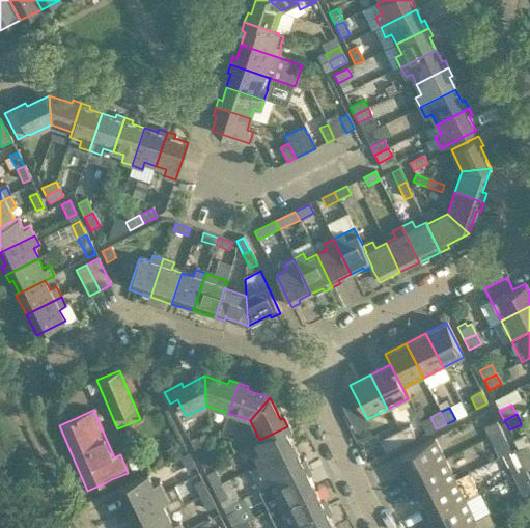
[(483,428),(489,438),(501,432),(496,422),(483,428)]
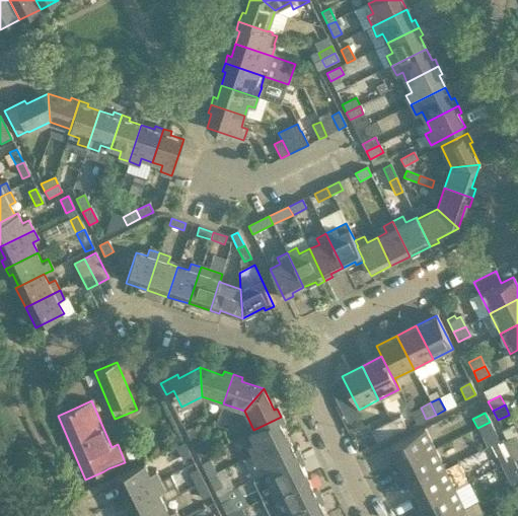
[(285,425),(281,417),(253,430),(248,432),(253,443),(247,446),(252,455),(287,438),(282,426),(285,425)]
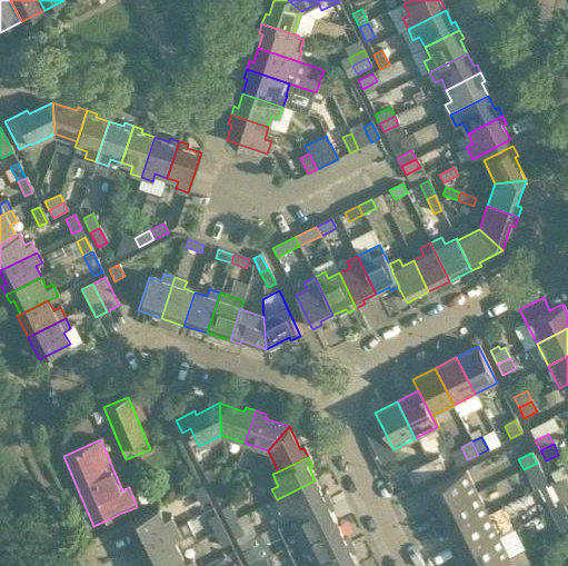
[(438,457),(425,464),(432,477),(445,470),(438,457)]
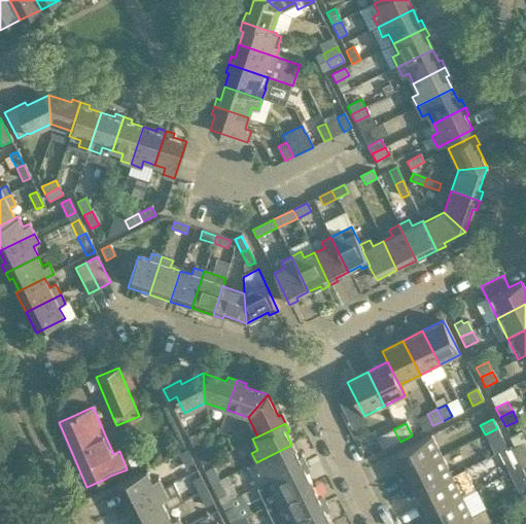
[(501,439),(497,428),(485,434),(490,444),(501,439)]
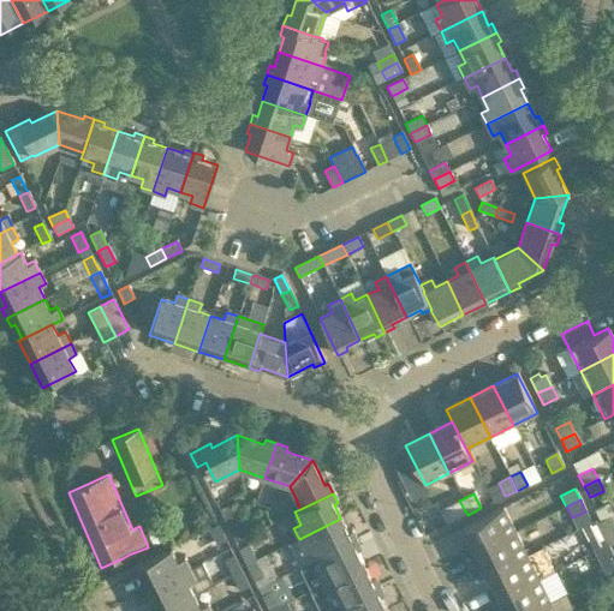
[(468,515),(459,501),(437,510),(446,526),(468,515)]
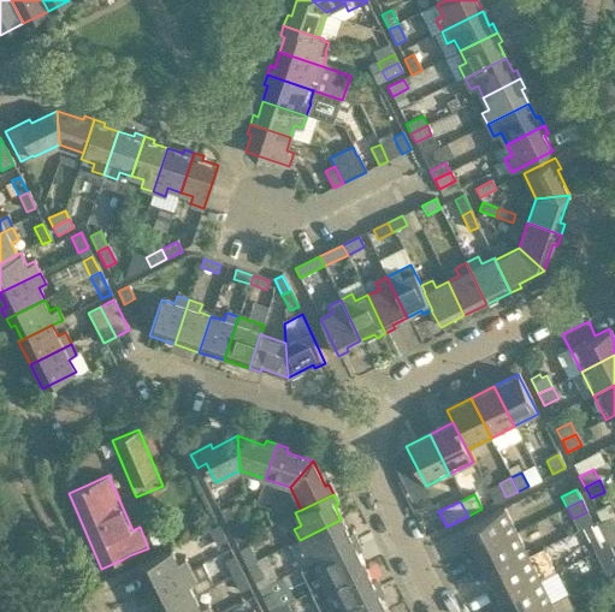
[(220,512),(224,521),(240,512),(236,505),(220,512)]
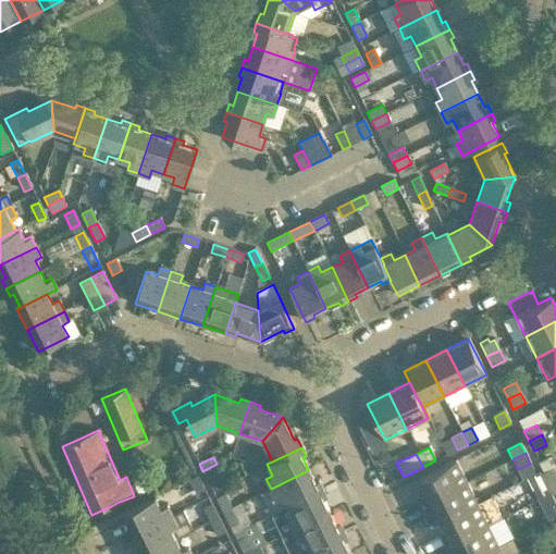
[(430,501),(466,482),(455,460),(419,479),(430,501)]
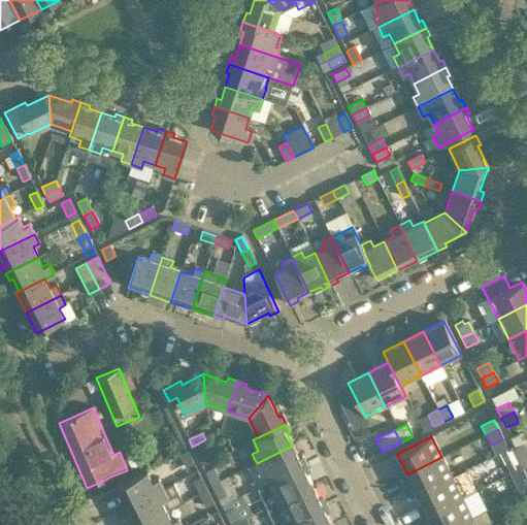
[(209,448),(205,439),(192,447),(196,455),(209,448)]
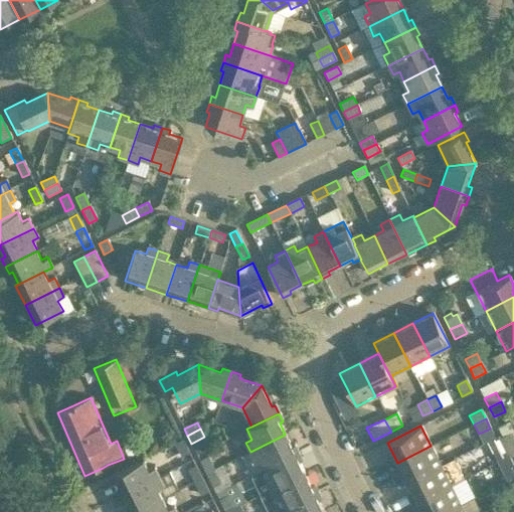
[(500,439),(504,447),(505,448),(513,443),(513,438),(511,433),(500,439)]
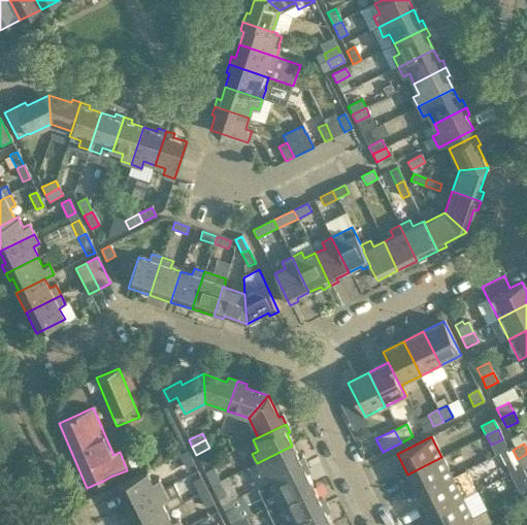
[(273,481),(305,464),(301,457),(298,458),(292,446),(257,463),(246,468),(257,489),(273,481)]
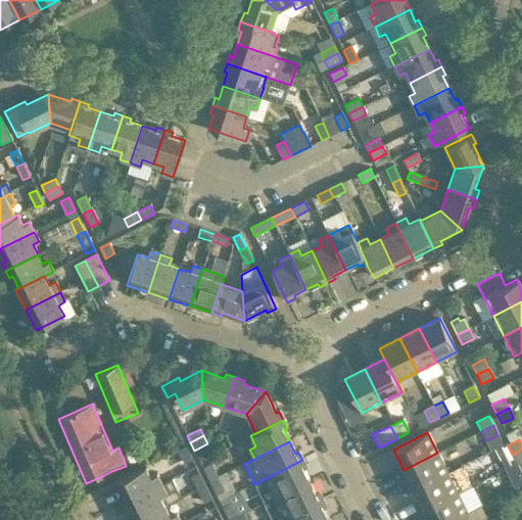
[(192,461),(185,447),(177,452),(184,465),(192,461)]
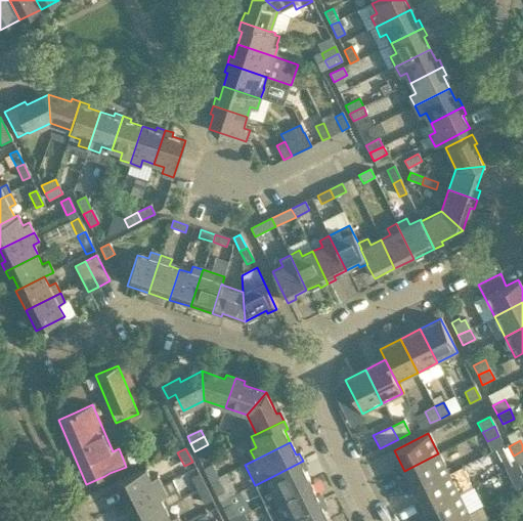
[(200,464),(213,457),(209,448),(195,456),(200,464)]
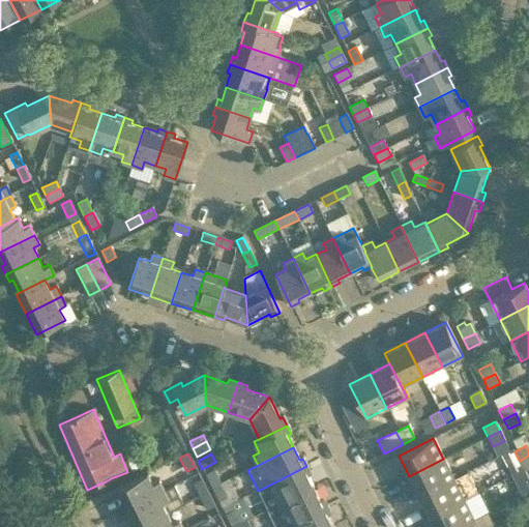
[(528,468),(528,456),(520,461),(523,469),(524,471),(525,471),(528,468)]
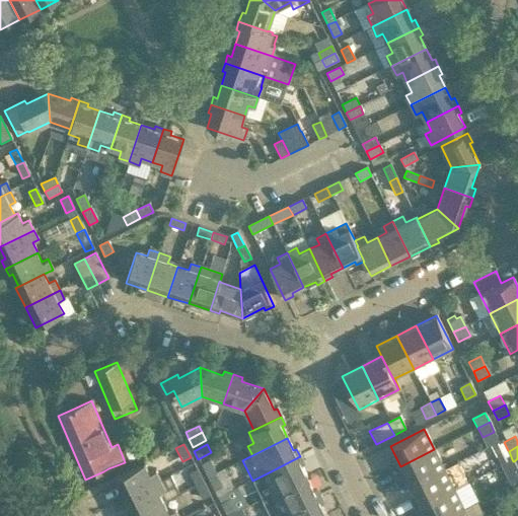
[(411,486),(444,469),(434,449),(400,466),(411,486)]
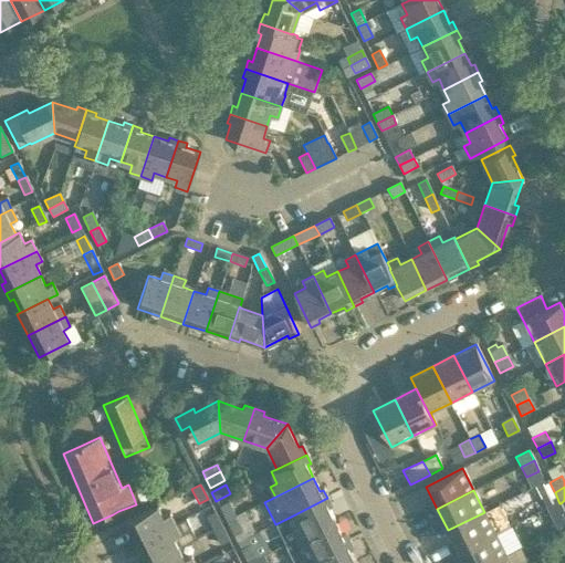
[(554,491),(541,497),(546,508),(558,501),(555,492),(554,491)]
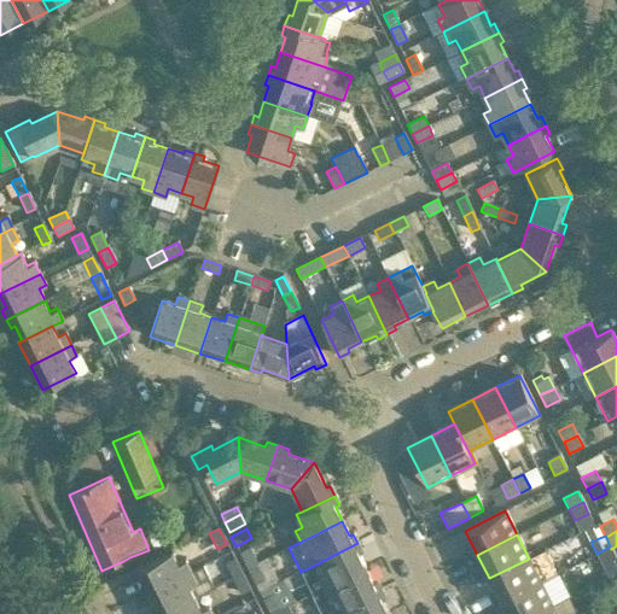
[(362,553),(358,543),(320,562),(326,573),(319,577),(324,589),(366,568),(359,554),(362,553)]
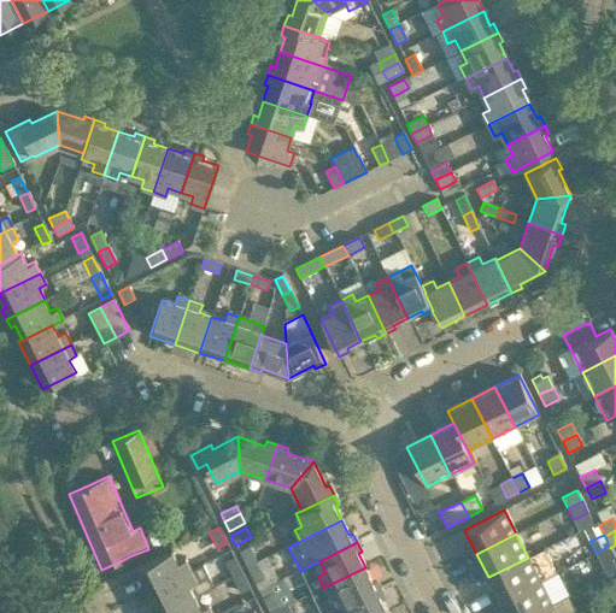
[(615,556),(611,548),(610,548),(609,546),(596,553),(602,564),(615,556)]
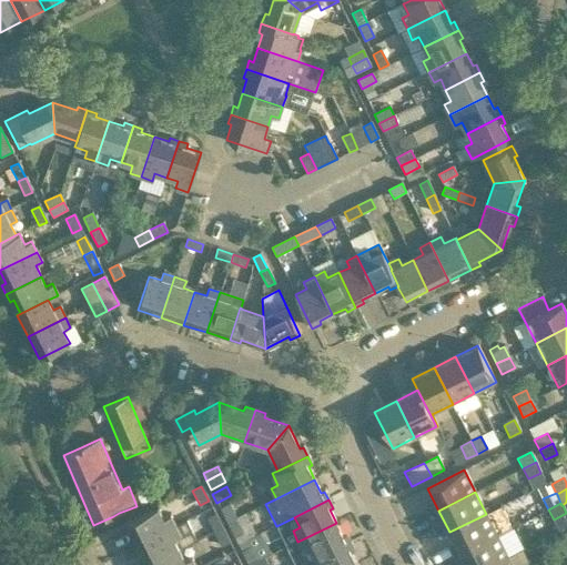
[(221,510),(228,523),(238,518),(231,505),(221,510)]
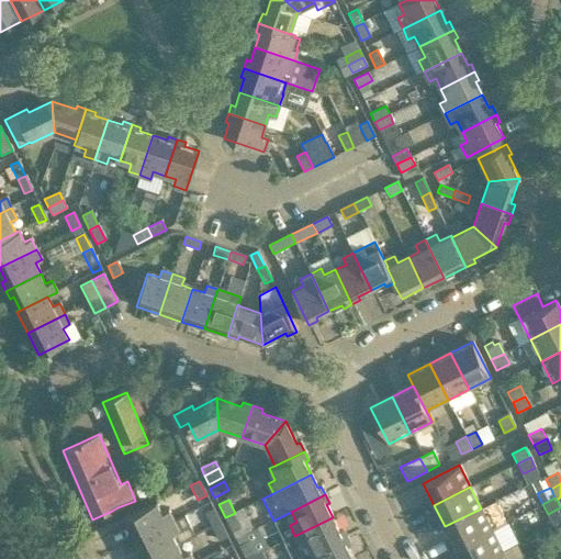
[(142,509),(122,518),(126,527),(130,526),(136,539),(174,521),(168,510),(161,513),(156,502),(142,509)]
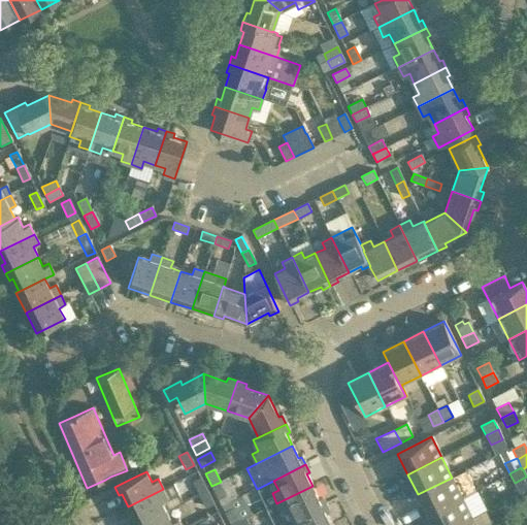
[(427,515),(462,497),(452,478),(418,494),(427,515)]
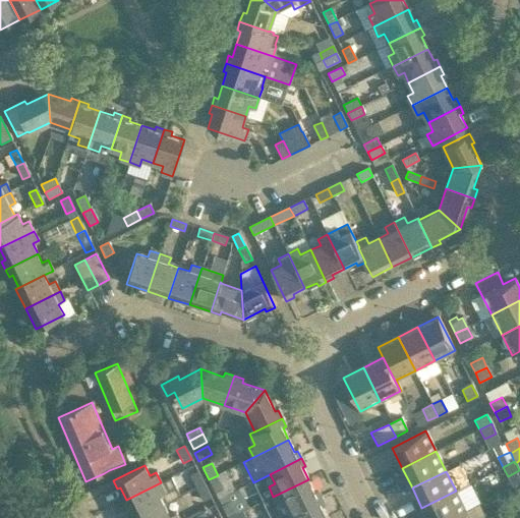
[(189,476),(195,490),(205,485),(197,472),(189,476)]
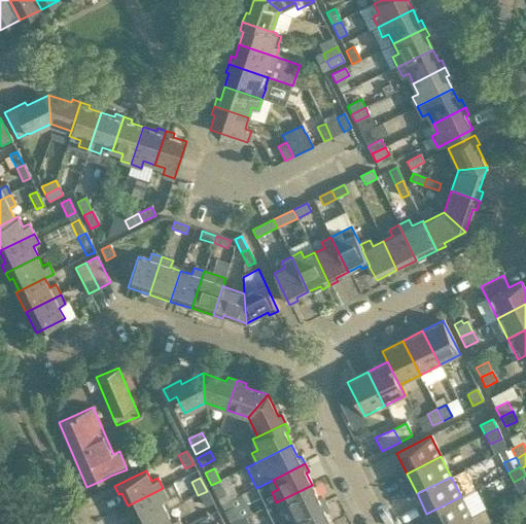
[(228,494),(220,481),(211,485),(218,499),(228,494)]
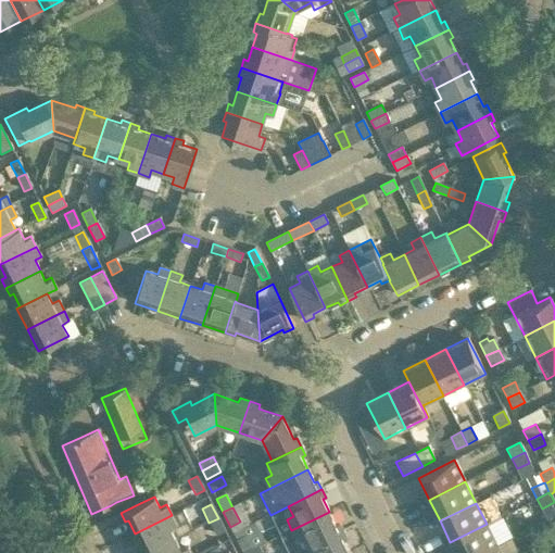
[(176,539),(191,531),(181,511),(172,515),(135,533),(141,545),(138,548),(140,552),(149,552),(176,539)]
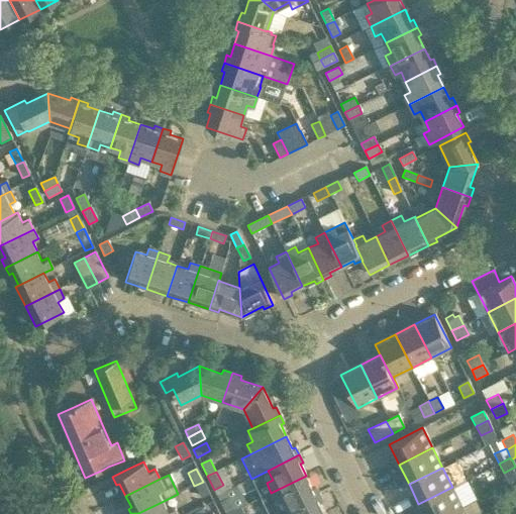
[(287,509),(318,494),(315,486),(312,488),(306,476),(271,493),(261,498),(266,508),(282,500),(287,509)]
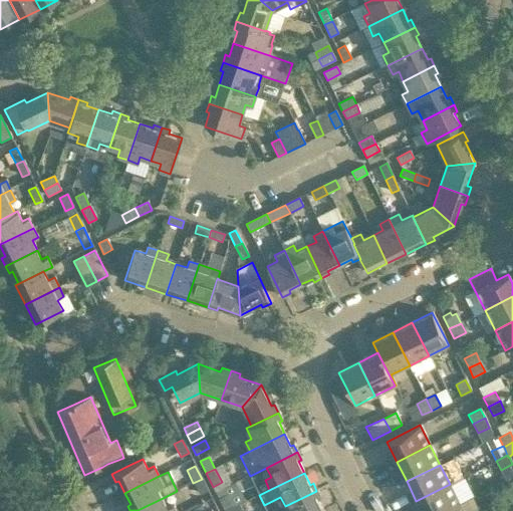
[(208,491),(202,479),(193,483),(200,496),(208,491)]
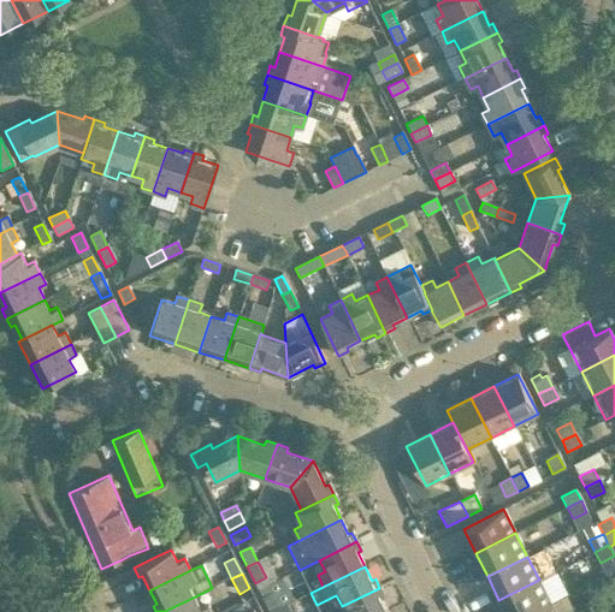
[(532,611),(550,602),(539,580),(498,600),(504,611),(532,611)]
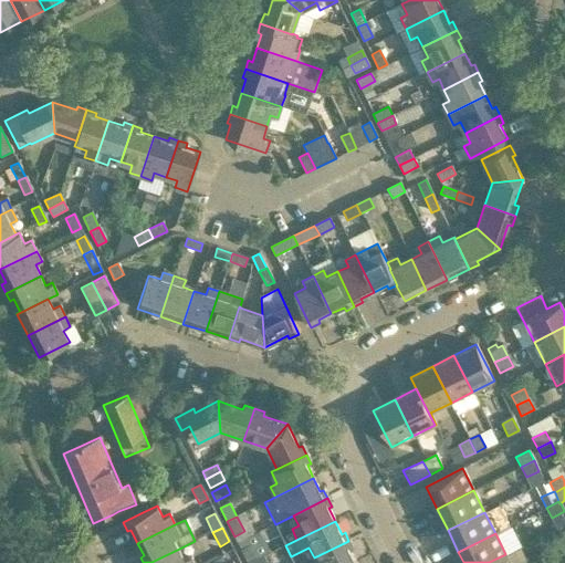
[(353,549),(348,541),(314,558),(316,562),(355,562),(349,551),(353,549)]
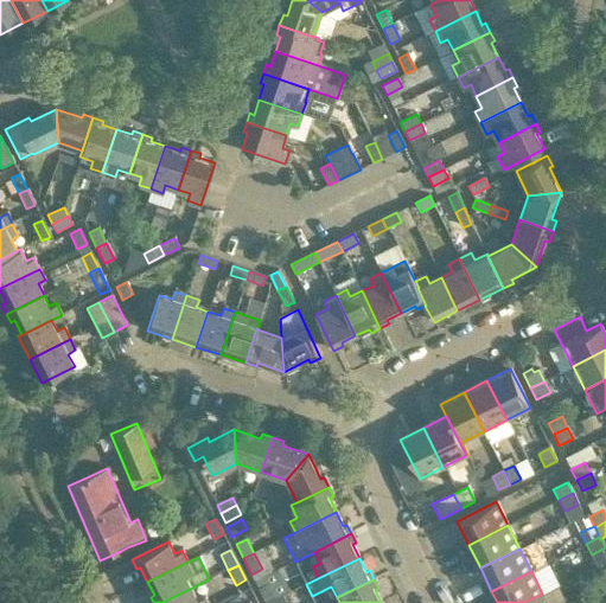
[(269,584),(259,589),(265,602),(270,602),(276,598),(269,584)]
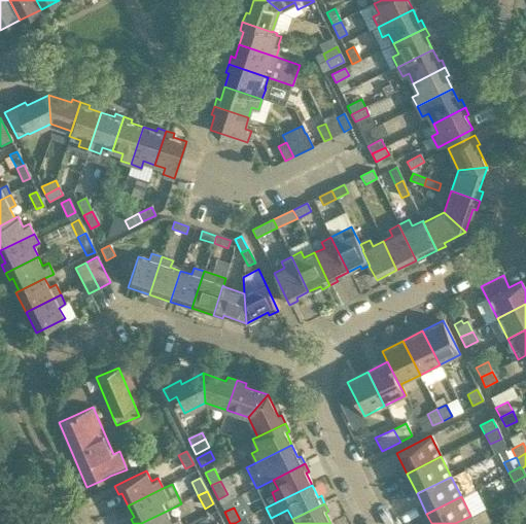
[(181,523),(178,518),(172,521),(167,511),(141,523),(181,523)]
